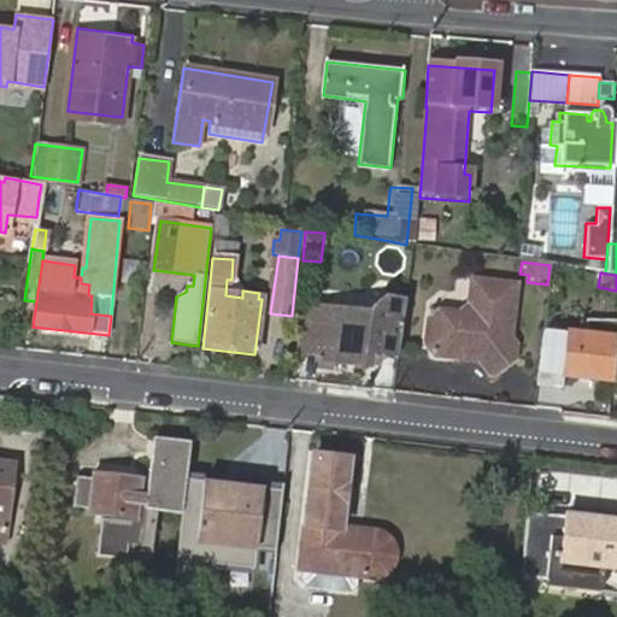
[(460,353),(469,364),(477,376),(487,378),(506,360),(509,345),(503,336),(510,286),(465,281),(460,305),(453,313),(430,309),(427,312),(425,309),(419,316),(422,318),(418,321),(415,344),(424,357),(447,360),(450,352),(460,353)]
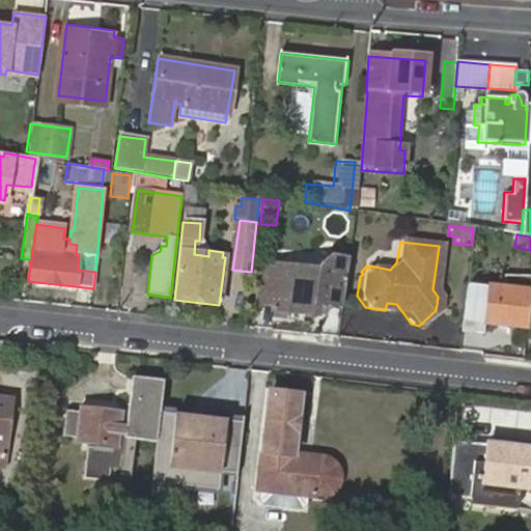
[(259,263),(255,302),(271,304),(271,309),(309,313),(310,301),(338,304),(343,259),(327,257),(314,270),(259,263)]
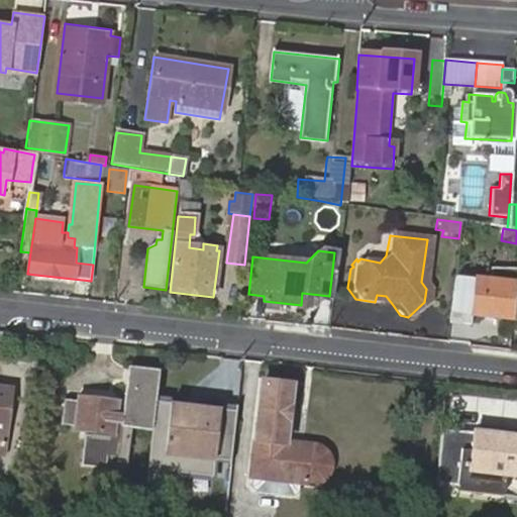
[(470,313),(511,318),(515,284),(516,269),(489,265),(487,281),(453,277),(446,321),(469,324),(470,313)]
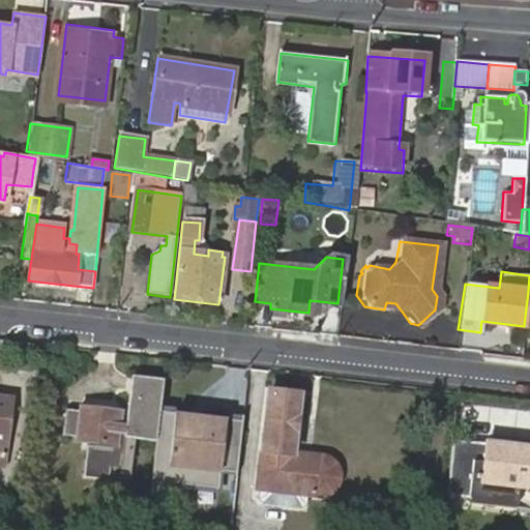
[(310,300),(308,313),(337,303),(310,300)]
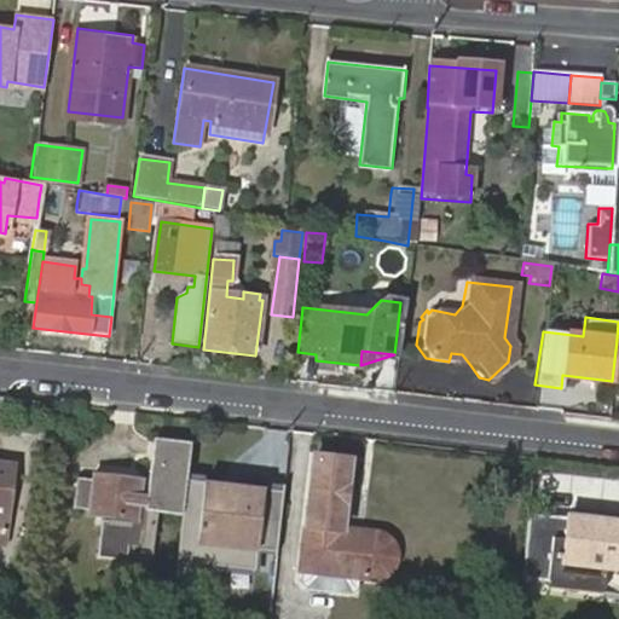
[(449,362),(470,365),(462,354),(451,353),(449,362)]
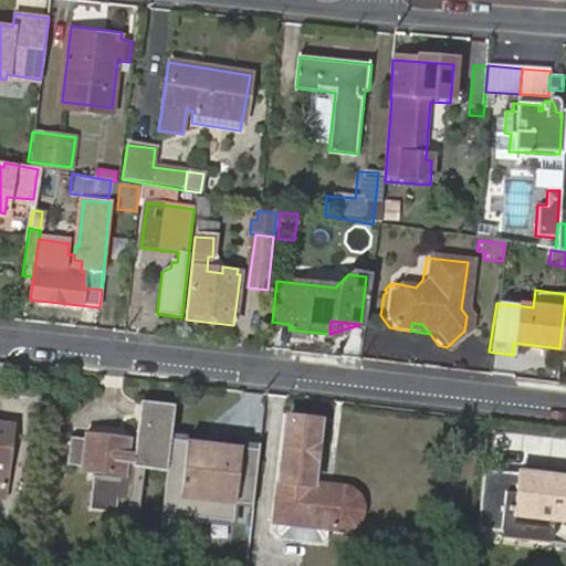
[(140,402),(138,421),(152,421),(159,413),(160,405),(140,402)]
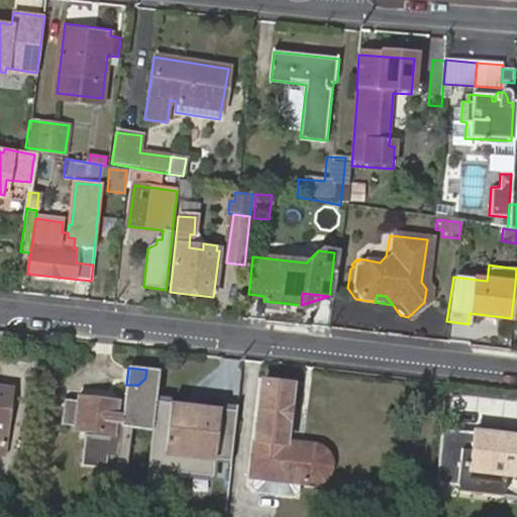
[(132,429),(151,431),(159,371),(146,370),(145,378),(138,385),(126,385),(123,419),(118,418),(120,404),(78,399),(78,403),(65,402),(62,425),(76,426),(75,430),(91,432),(91,436),(86,435),(82,467),(126,473),(132,429)]
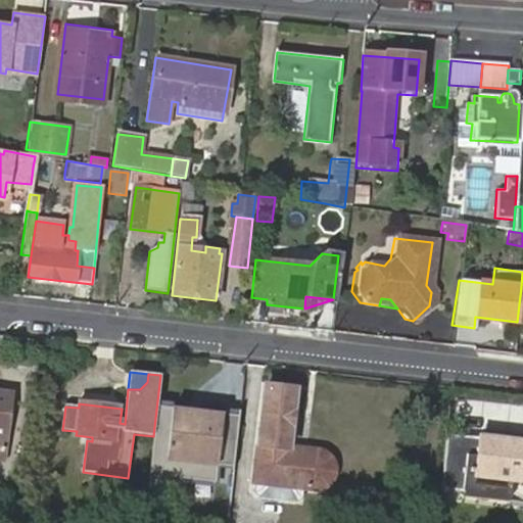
[(316,448),(287,444),(293,390),(265,386),(254,478),(318,486),(328,479),(331,473),(333,467),(330,459),(327,454),(322,450),(316,448)]
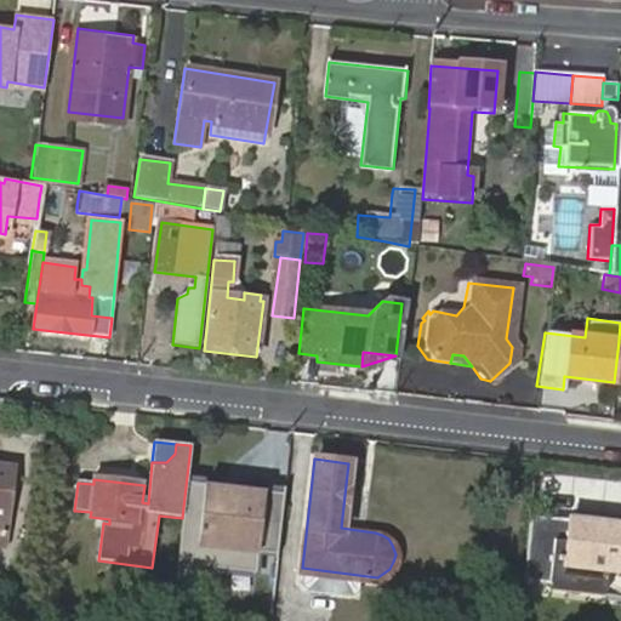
[(0,540),(9,542),(16,469),(0,466),(0,540)]
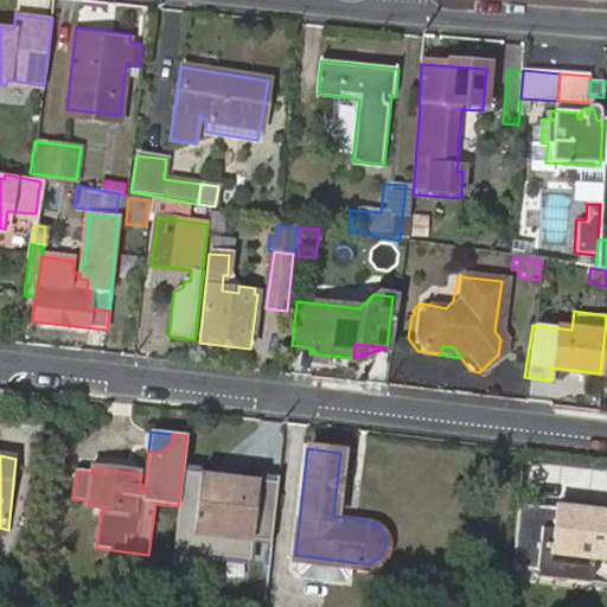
[(200,472),(193,532),(249,540),(256,478),(200,472)]
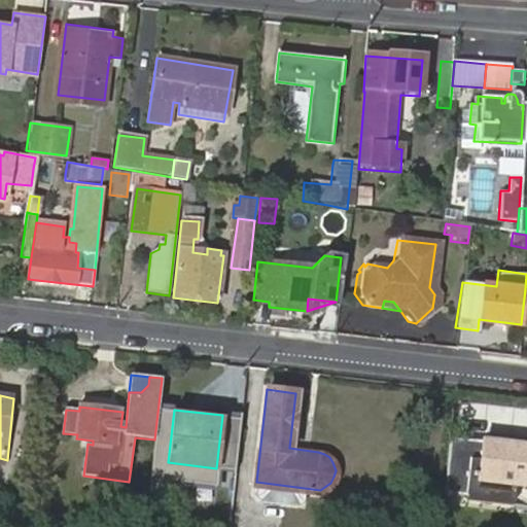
[(468,460),(462,497),(512,502),(514,485),(526,486),(526,447),(483,442),(480,461),(468,460)]
